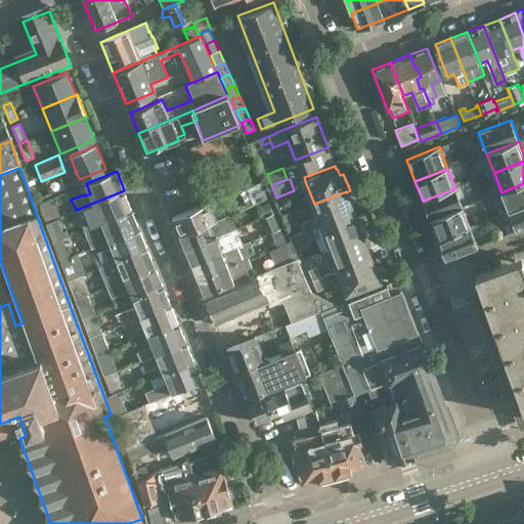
[(254,204),(267,198),(261,183),(248,188),(254,204)]
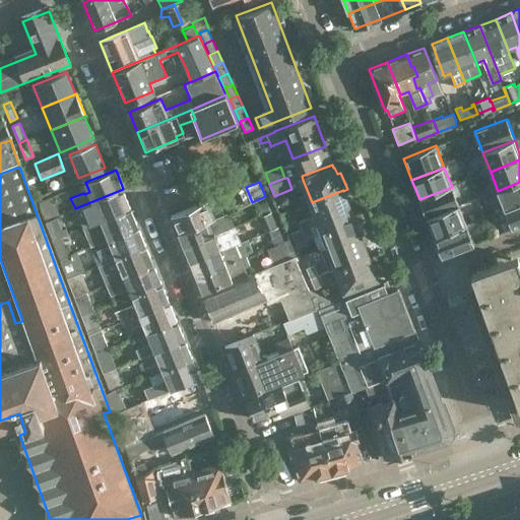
[(519,182),(498,191),(505,210),(506,210),(519,204),(519,182)]
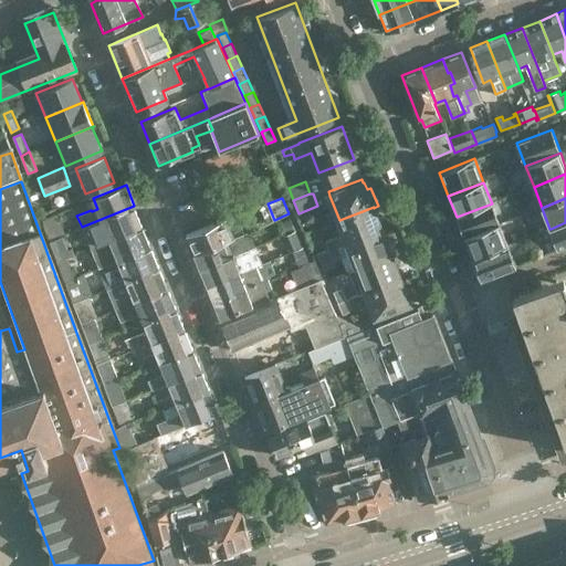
[(492,203),(457,217),(464,238),(500,224),(492,203)]
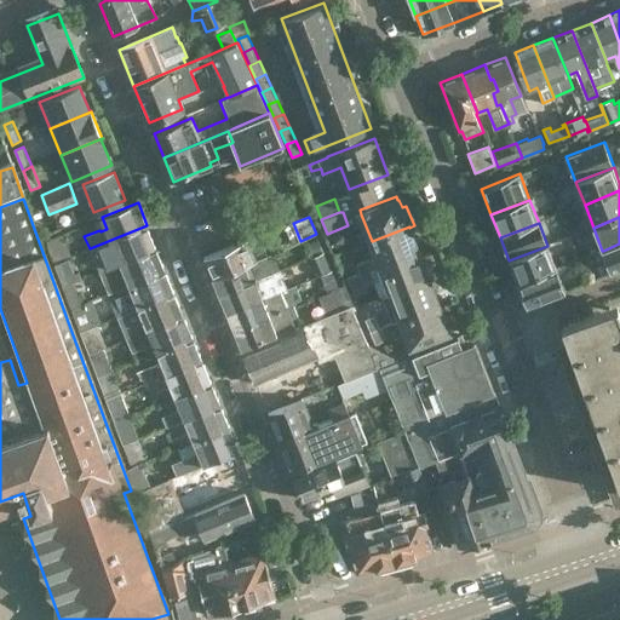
[(98,271),(156,247),(147,225),(90,248),(98,271)]
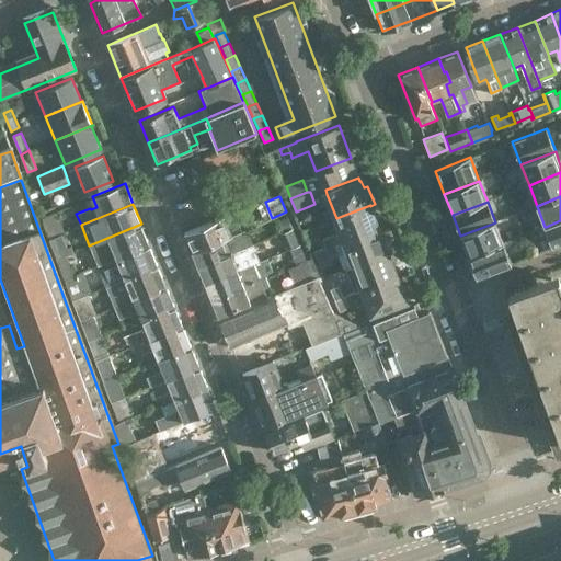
[(379,229),(370,206),(370,205),(336,218),(342,232),(306,245),(309,254),(325,248),(327,250),(379,229)]
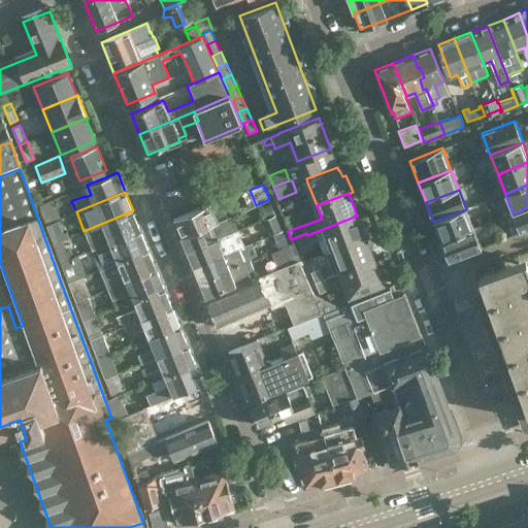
[(45,224),(58,220),(60,219),(53,199),(38,204),(45,224)]
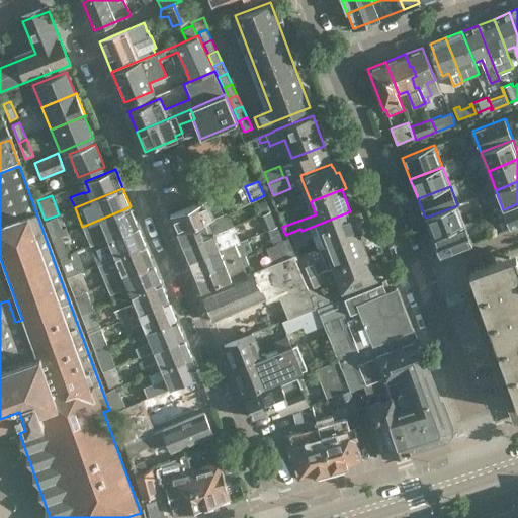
[(216,198),(172,216),(178,231),(228,211),(225,202),(221,204),(218,198),(216,199),(216,198)]
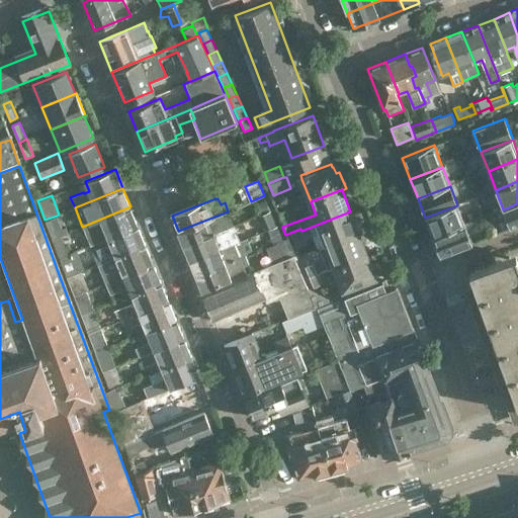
[(260,216),(270,210),(265,200),(256,205),(260,216)]
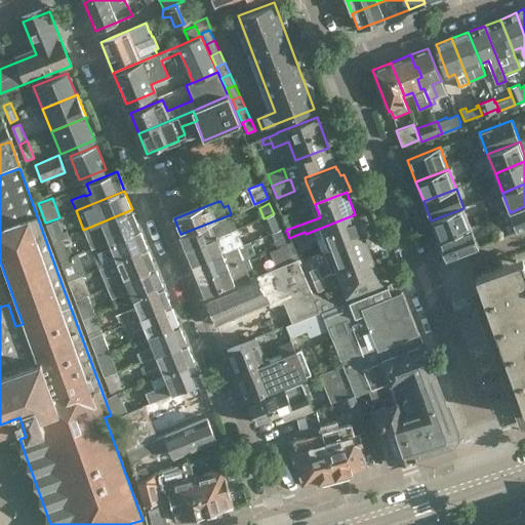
[(524,206),(511,212),(518,232),(524,229),(524,206)]
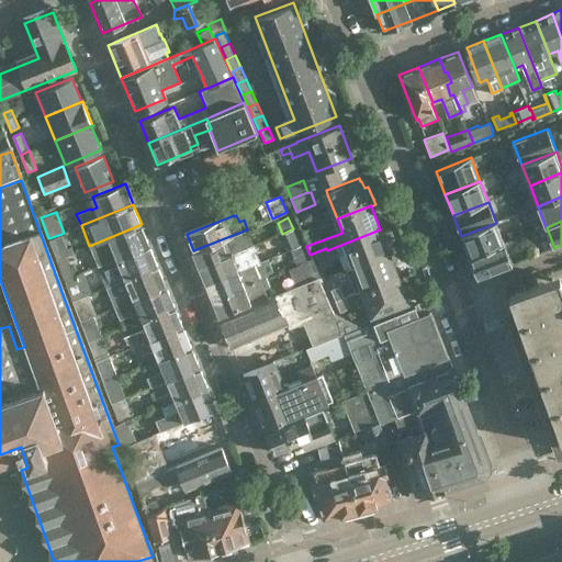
[(461,236),(469,258),(505,245),(496,223),(461,236)]
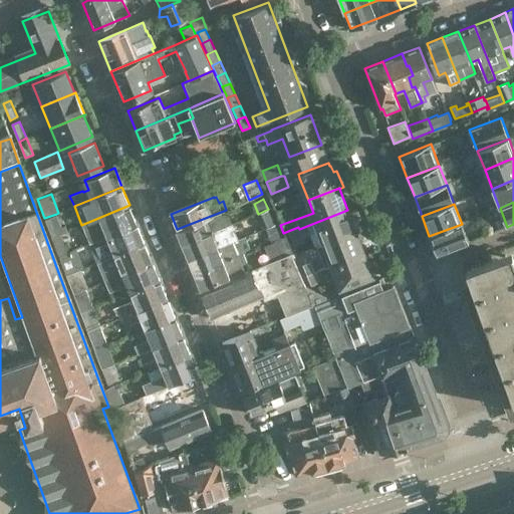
[(89,244),(138,224),(130,205),(81,225),(89,244)]
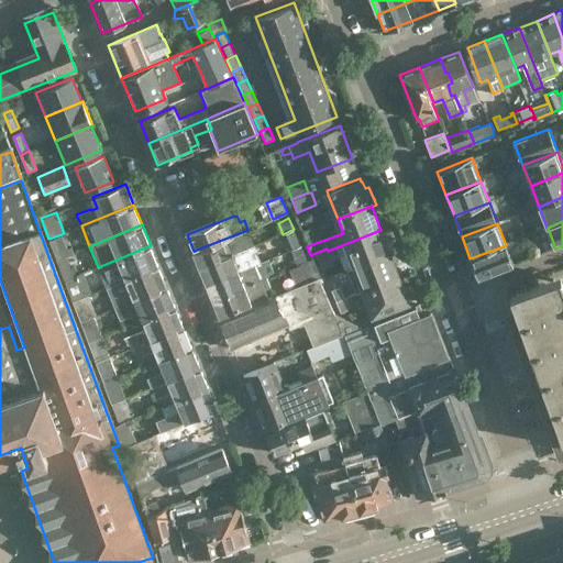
[(300,246),(294,229),(283,234),(289,251),(290,250),(300,246)]
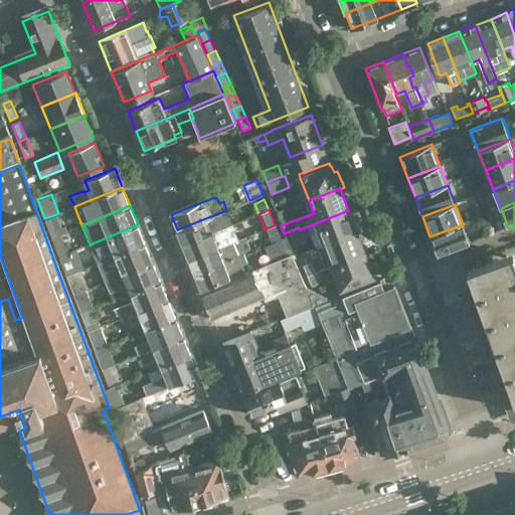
[(348,210),(300,229),(303,236),(320,229),(325,242),(356,230),(348,210)]
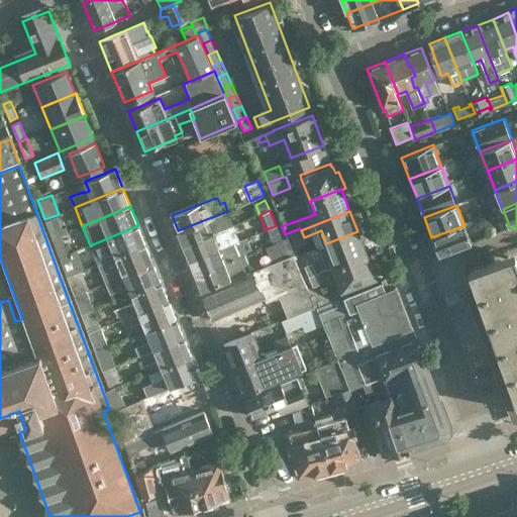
[(185,246),(234,226),(233,225),(228,212),(196,225),(178,232),(185,246)]
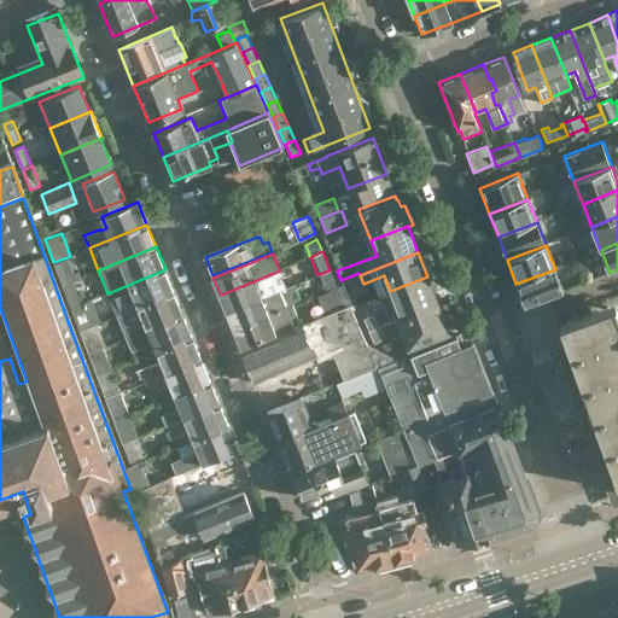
[(68,257),(53,262),(62,284),(81,275),(79,268),(74,270),(68,257)]
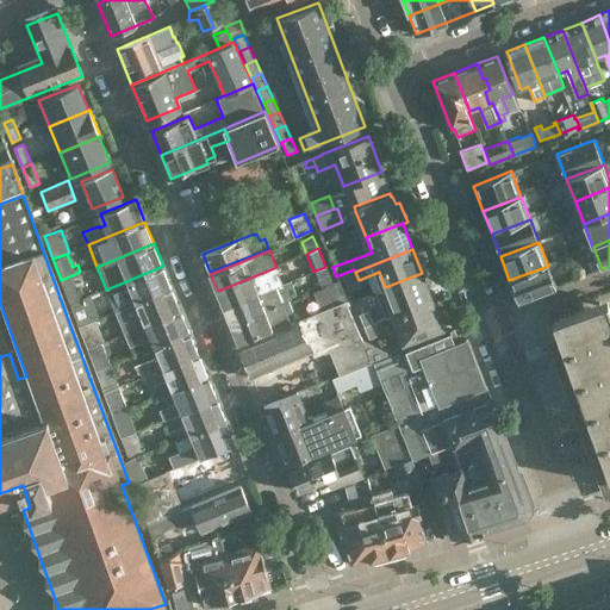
[(116,311),(172,288),(163,266),(106,290),(116,311)]
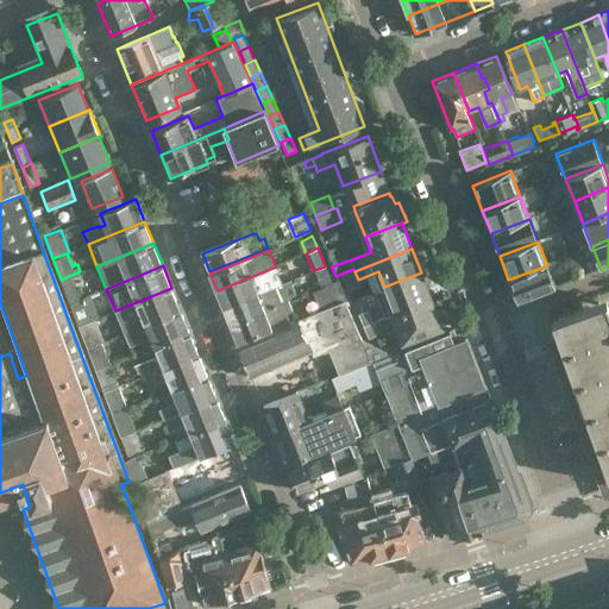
[(547,265),(508,280),(516,302),(554,286),(547,265)]
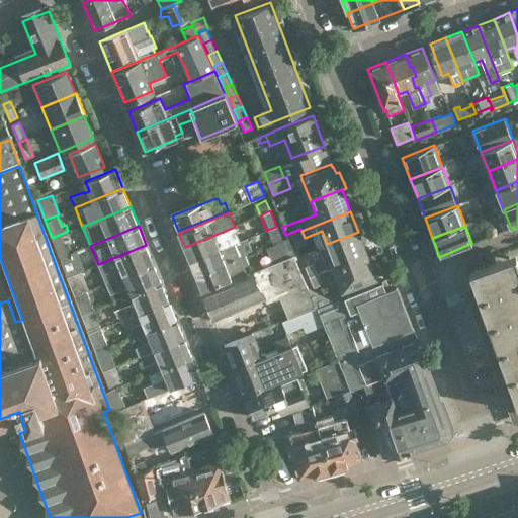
[(191,262),(240,243),(239,241),(241,240),(235,227),(185,247),(190,261),(191,262)]
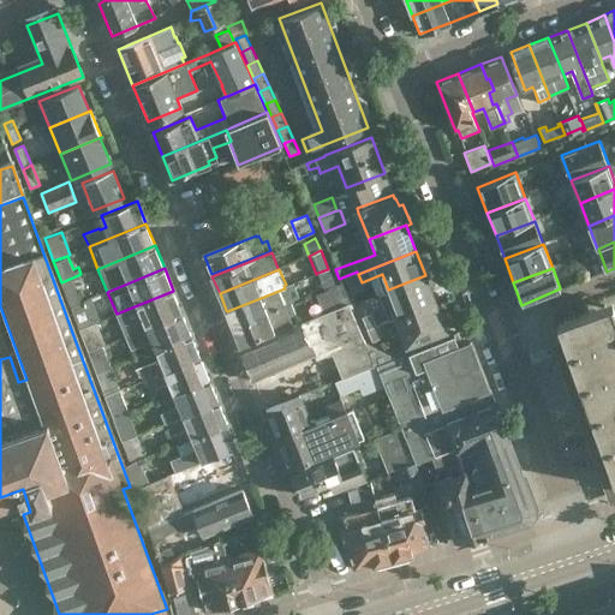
[(328,269),(317,273),(324,290),(328,288),(335,285),(328,269)]
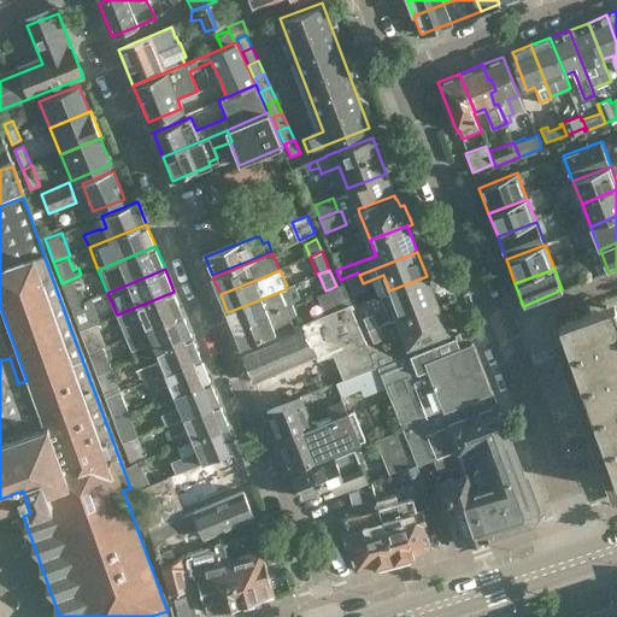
[(70,307),(92,300),(94,299),(86,276),(62,285),(70,307)]
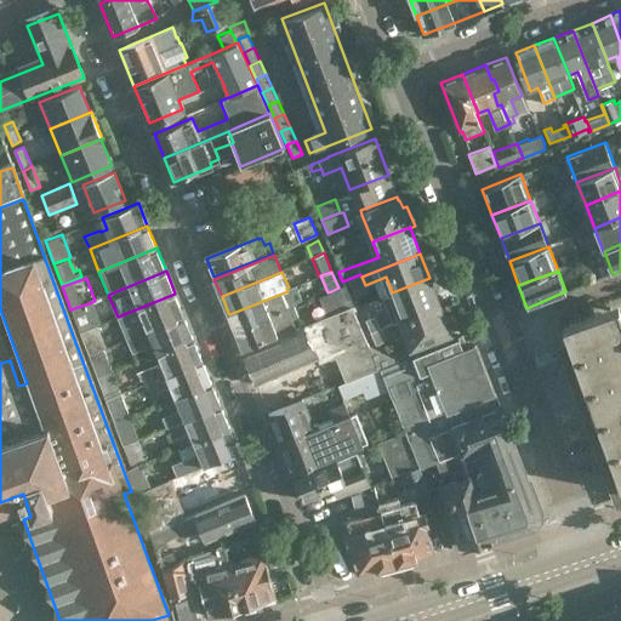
[(398,309),(387,313),(379,318),(376,312),(364,317),(370,332),(382,328),(400,322),(402,320),(440,306),(429,278),(392,292),(398,309)]
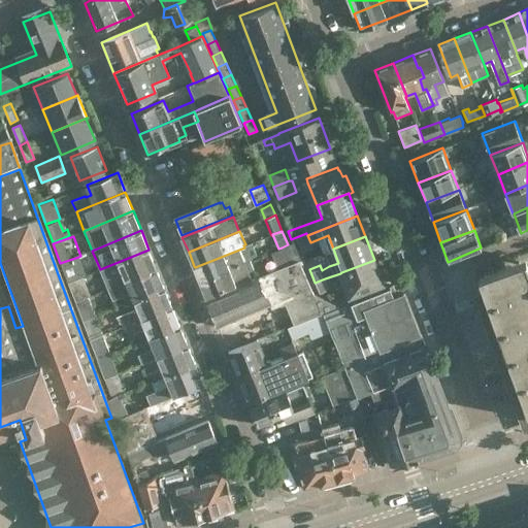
[(282,248),(288,264),(301,259),(293,242),(288,244),(282,248)]
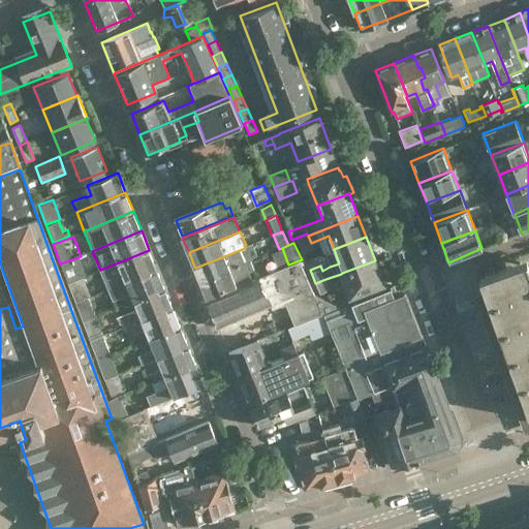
[(245,248),(195,268),(195,270),(201,283),(251,262),(250,260),(257,257),(252,245),(245,248)]
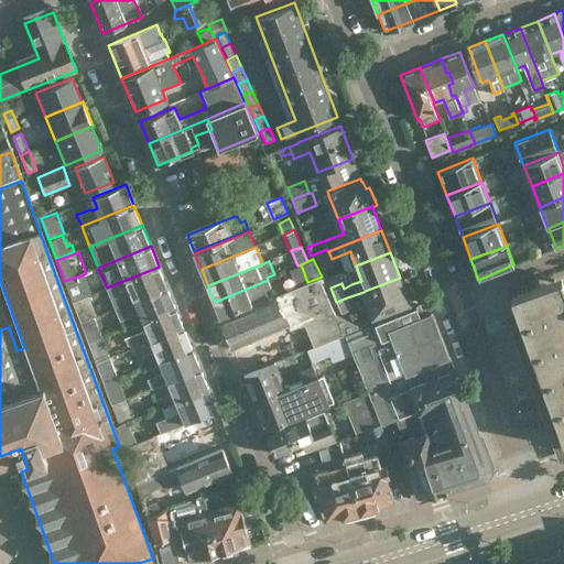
[(115,308),(167,286),(159,267),(107,288),(115,308)]
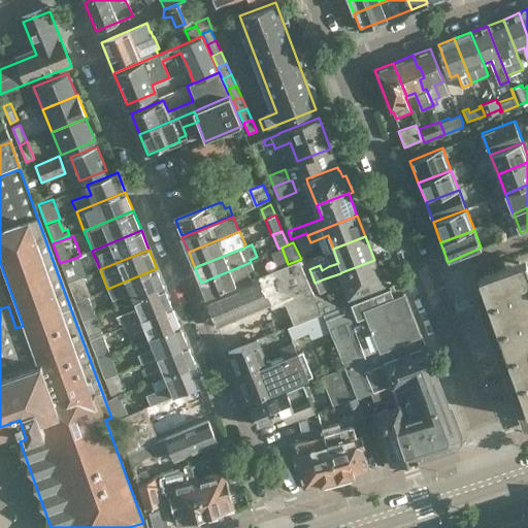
[(67,283),(83,276),(86,275),(78,257),(60,263),(67,283)]
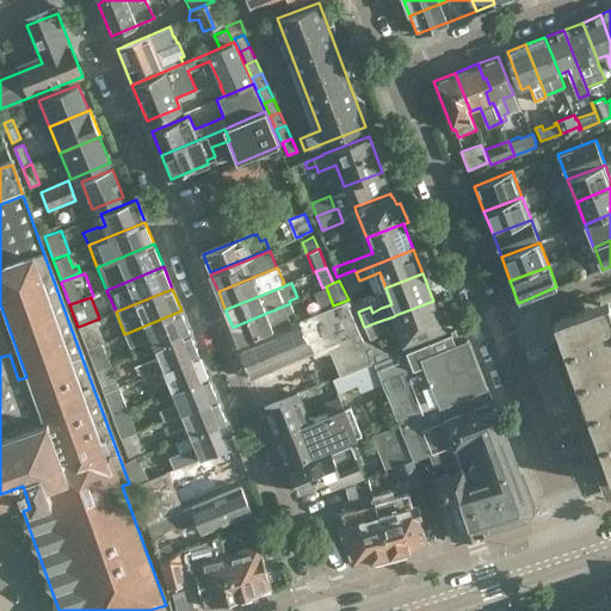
[(433,301),(395,315),(406,341),(443,328),(433,301)]
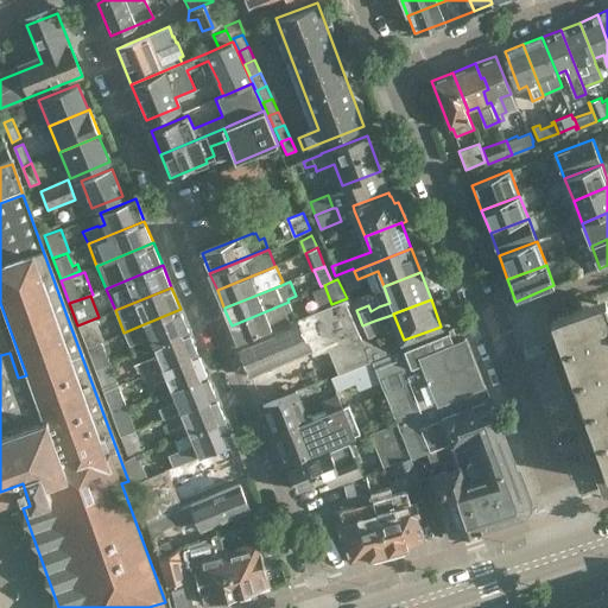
[(289,302),(232,325),(238,342),(272,328),(289,321),(286,316),(293,314),(289,302)]
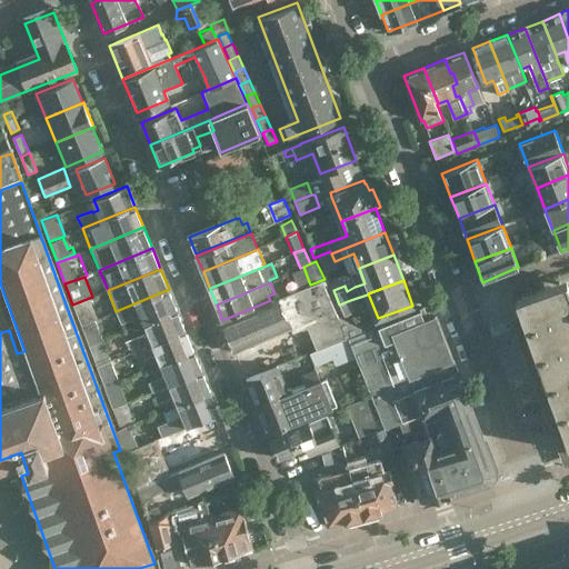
[(348,337),(341,320),(338,319),(323,282),(223,323),(236,352),(291,330),(292,332),(307,327),(316,350),(348,337)]
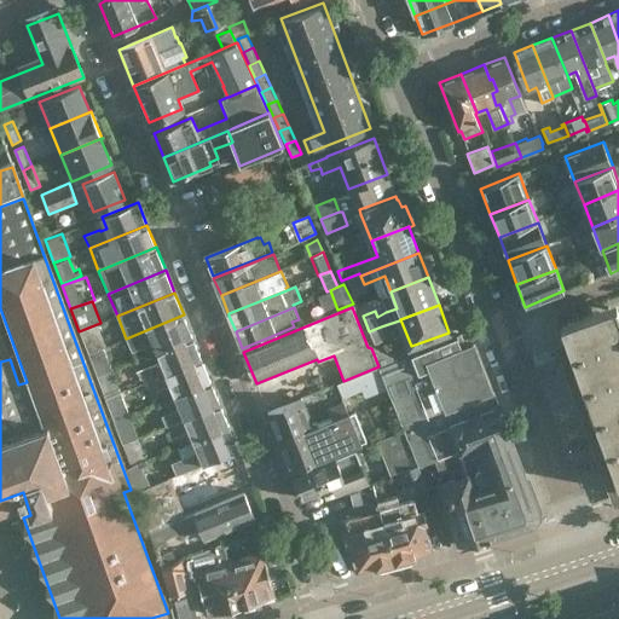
[(184,314),(126,339),(132,351),(148,343),(148,342),(152,340),(157,352),(194,337),(184,314)]
